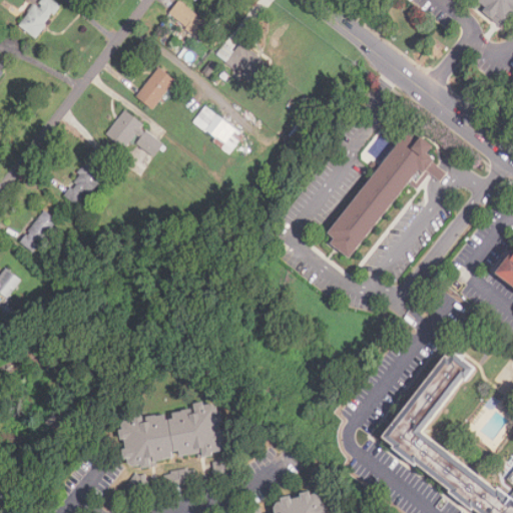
[(36,0),(18,25),(36,38),(60,5),(53,0),(36,0)]
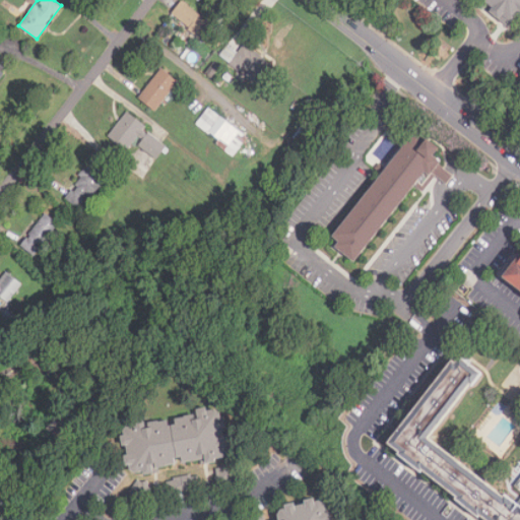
[(519,0),(482,0),(510,22),(519,9),(519,0)]
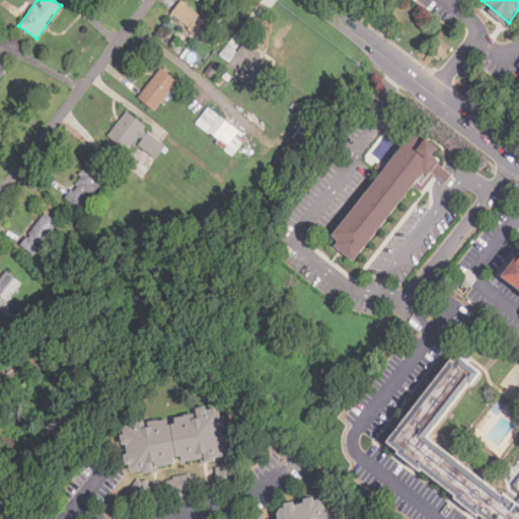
[(207,41),(217,24),(179,1),(169,17),(207,41)]
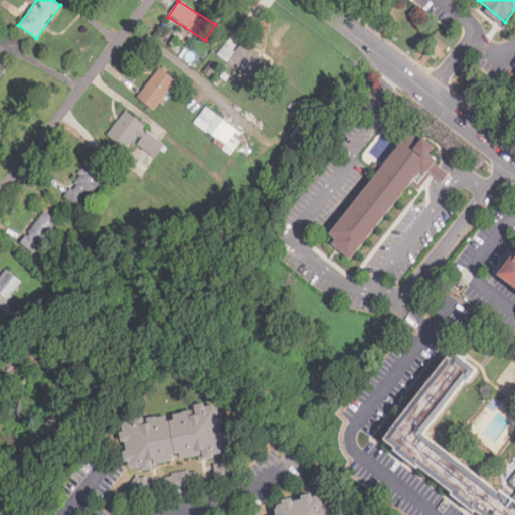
[(256,82),(271,64),(241,42),(227,61),(256,82)]
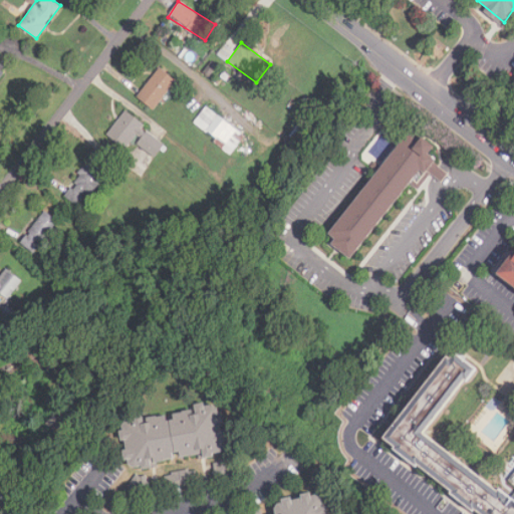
[(138,96),(154,108),(176,80),(159,68),(138,96)]
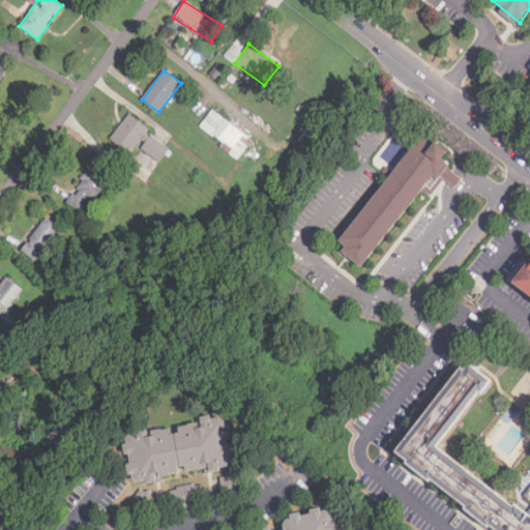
[(252,140),(213,109),(200,125),(238,157),(252,140)]
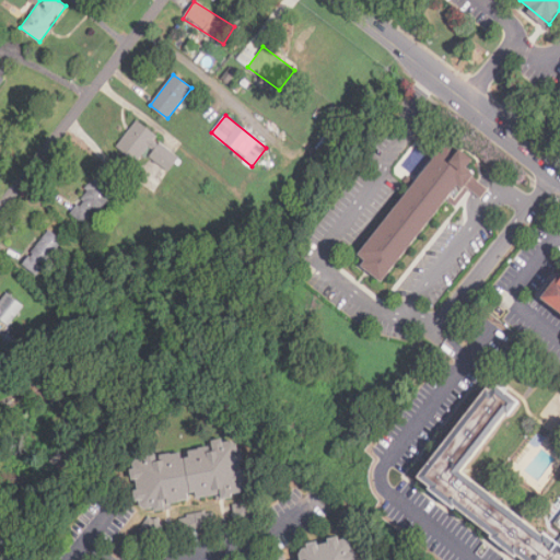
[(178,156),(156,141),(160,137),(135,119),(115,147),(139,163),(146,154),(168,171),(178,156)]
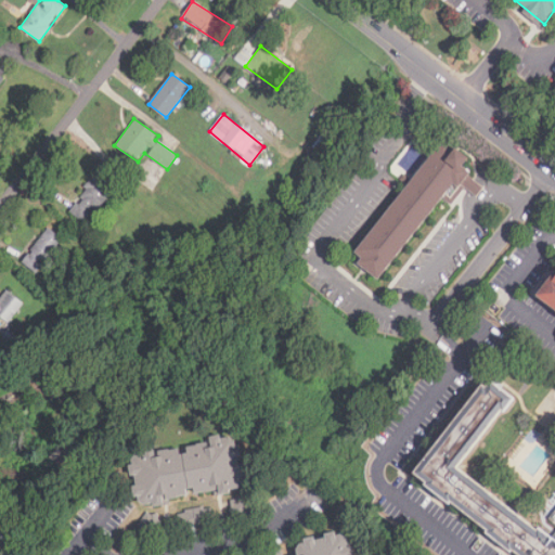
[(452,181),(473,197),(481,186),(460,168),(469,156),(443,134),(348,252),(375,273),(452,181)]
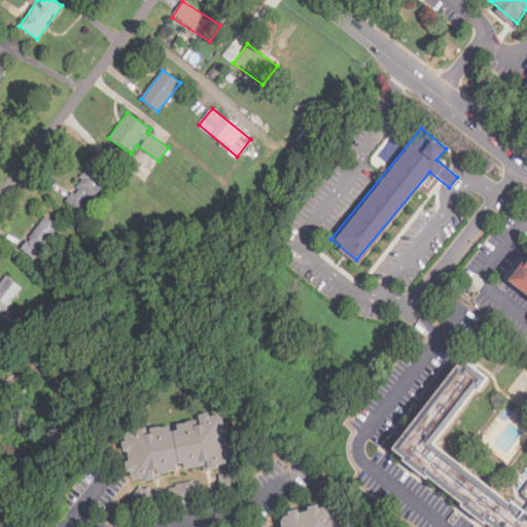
[(65,200),(82,213),(108,177),(91,164),(65,200)]
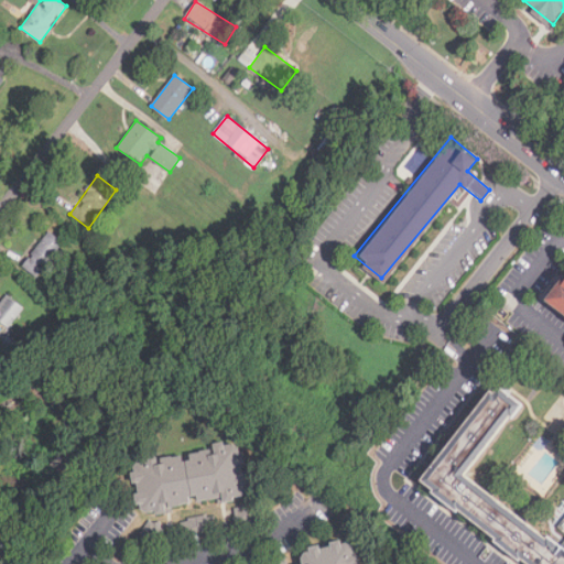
[(38,278),(64,241),(49,230),(22,267),(38,278)]
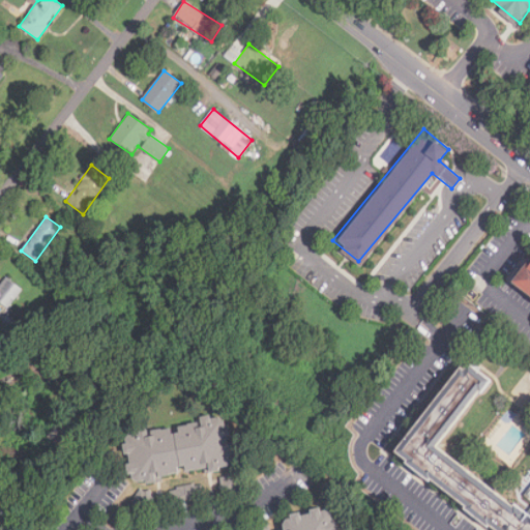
[(529,294),(529,264),(528,267),(528,262),(512,281),(529,294)]
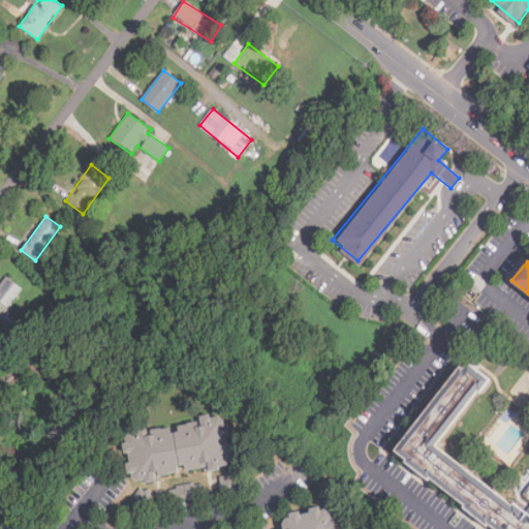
[(0,317),(23,288),(7,275),(0,283),(0,317)]
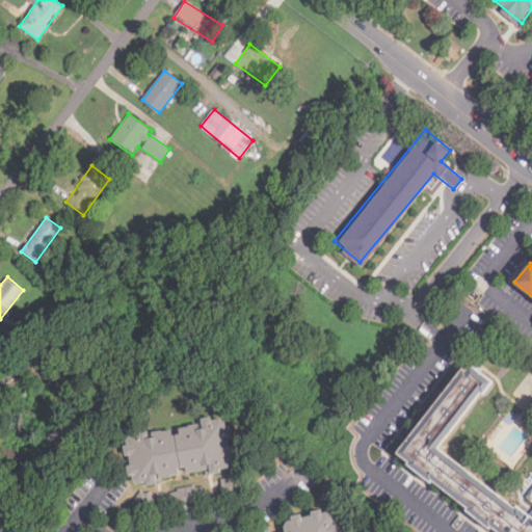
[(19,337),(29,324),(10,311),(1,323),(19,337)]
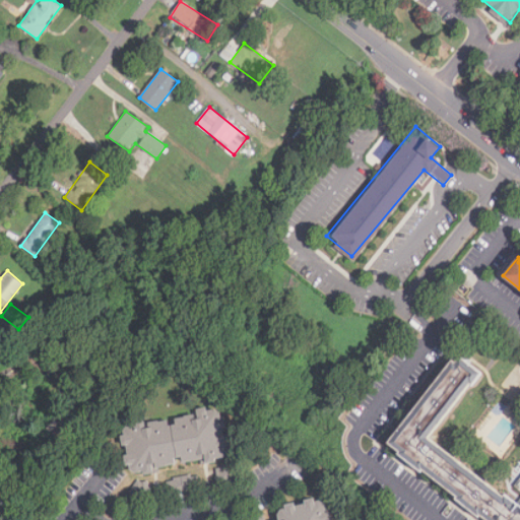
[(387,447),(486,519),(519,519),(519,478),(519,480),(519,494),(516,500),(432,438),(482,369),(458,350),(387,447)]
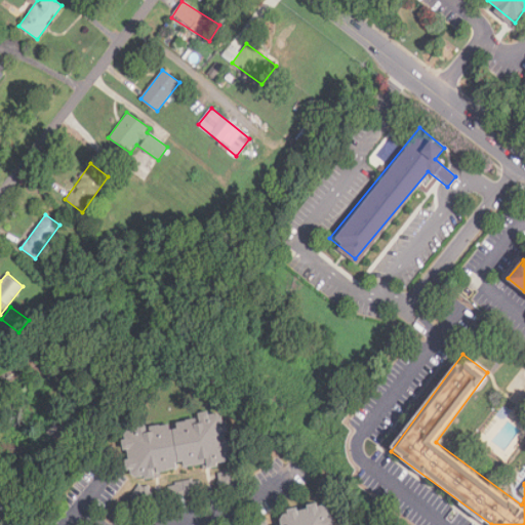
[(231,463),(226,414),(125,426),(130,475),(231,463)]
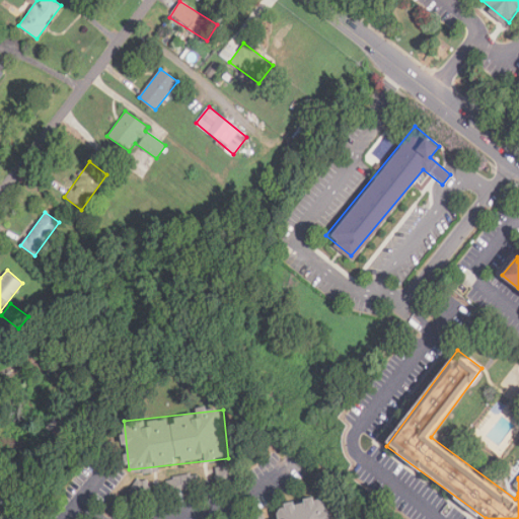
[(193,489),(190,474),(168,477),(170,492),(193,489)]
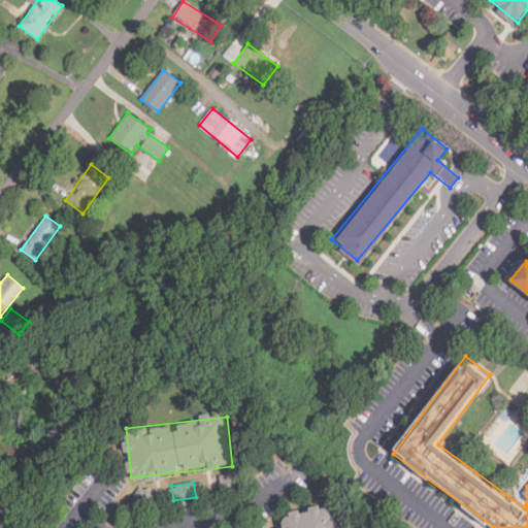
[(155,499),(147,486),(130,496),(137,509),(155,499)]
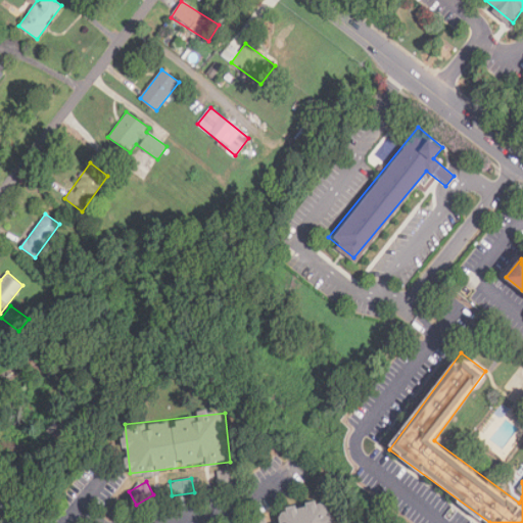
[(331,522),(327,501),(278,511),(280,522),(331,522)]
